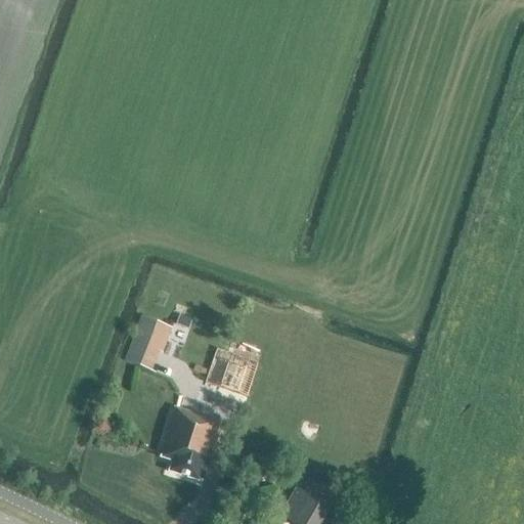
[(154,375),(171,329),(141,317),(124,363),(154,375)]
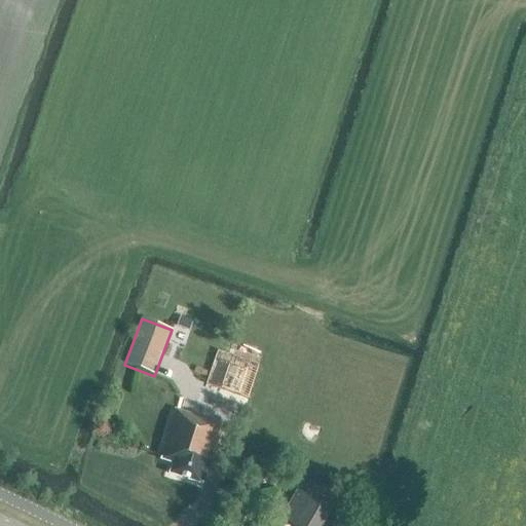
[(260,357),(249,352),(250,350),(231,344),(227,355),(216,351),(203,384),(248,400),(258,368),(256,368),(260,357)]
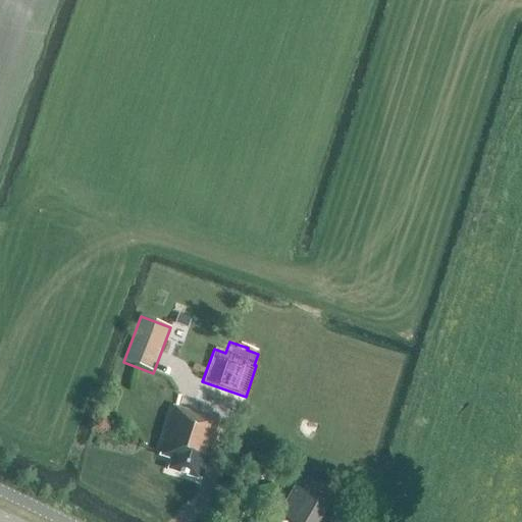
[(196,479),(201,480),(206,464),(209,457),(219,422),(172,408),(157,457),(170,461),(167,470),(196,479)]
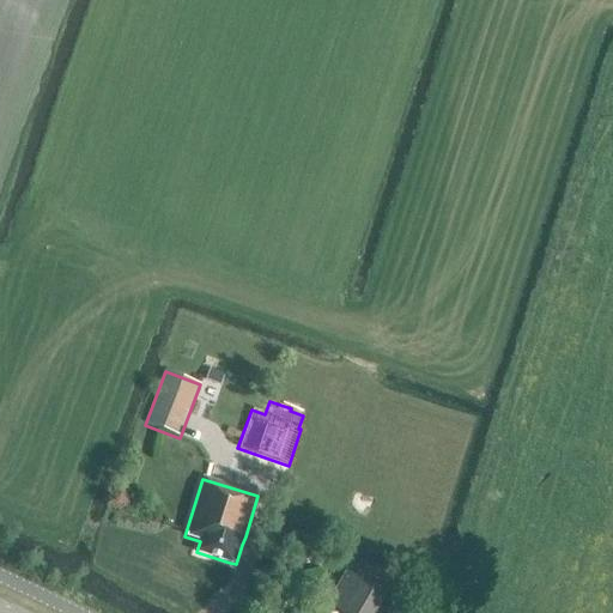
[(375,612),(384,596),(344,574),(326,607),(335,612),(375,612)]
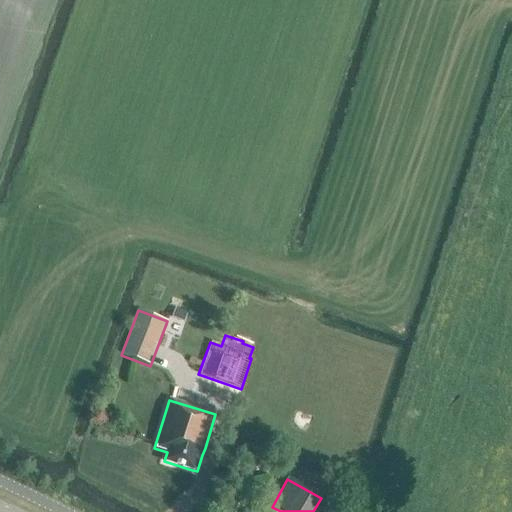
[(340,511),(346,495),(330,489),(322,511),(340,511)]
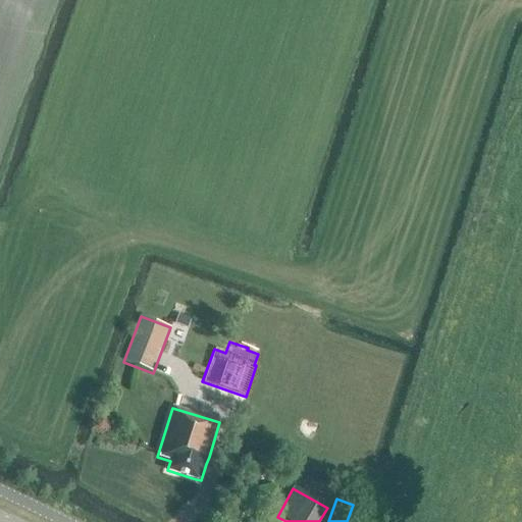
All buildings are outlined.
